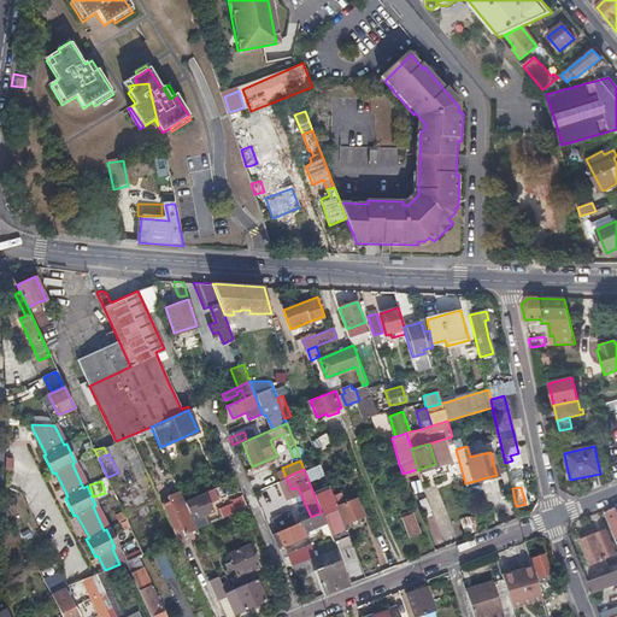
[(275,488),(257,492),(259,503),(277,499),(275,488)]
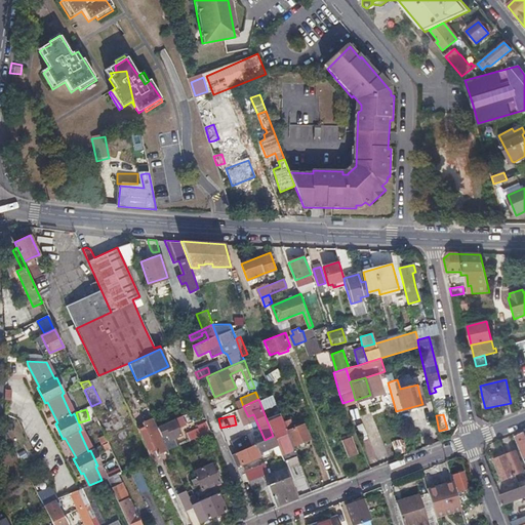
[(158,453),(167,449),(157,428),(153,418),(144,422),(158,453)]
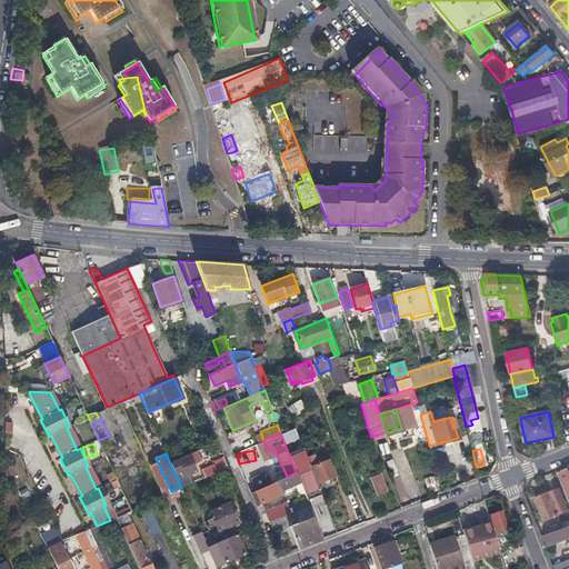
[(333,476),(331,469),(328,461),(319,465),(316,455),(308,457),(317,482),(333,476)]
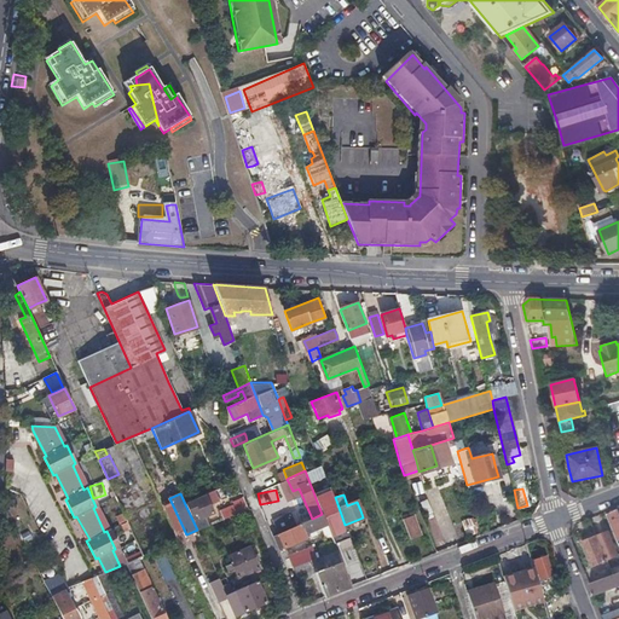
[(197,530),(206,526),(202,516),(212,512),(204,496),(185,504),(197,530)]
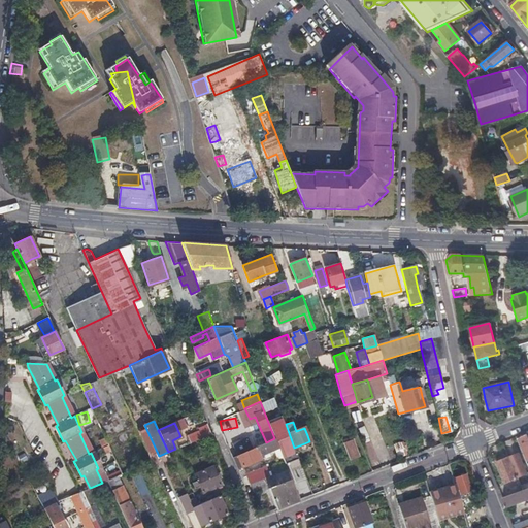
[(198,427),(198,428),(199,430),(187,435),(189,439),(182,442),(184,446),(211,434),(206,423),(198,427)]
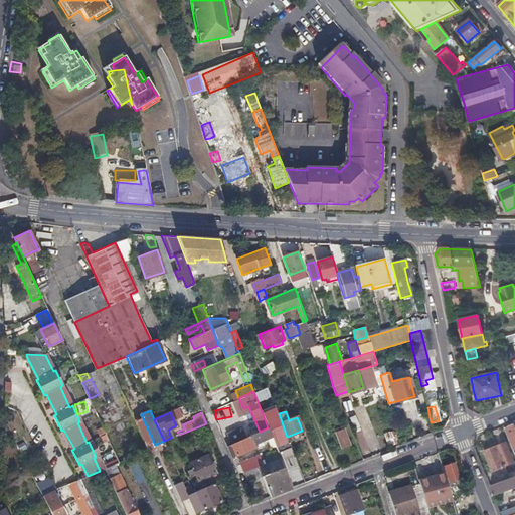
[(353,425),(358,423),(353,412),(348,415),(353,425)]
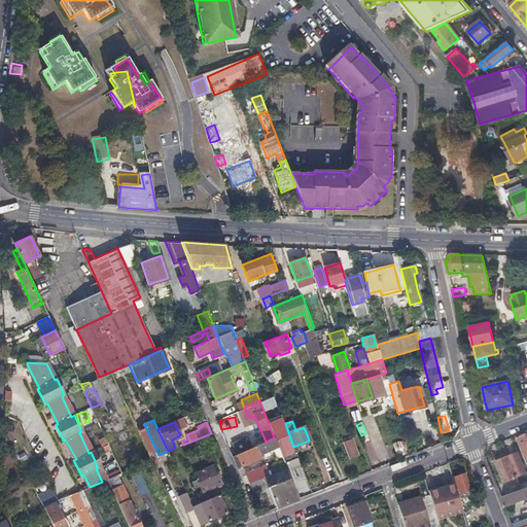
[(526,438),(525,433),(516,437),(526,464),(526,438)]
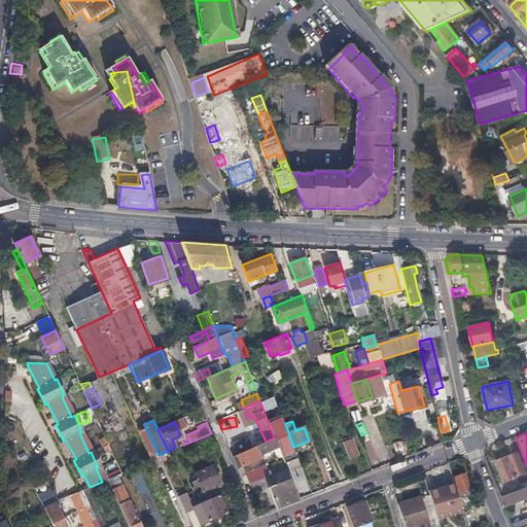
[(274,437),(266,442),(233,456),(238,468),(260,458),(258,454),(277,446),(274,437)]
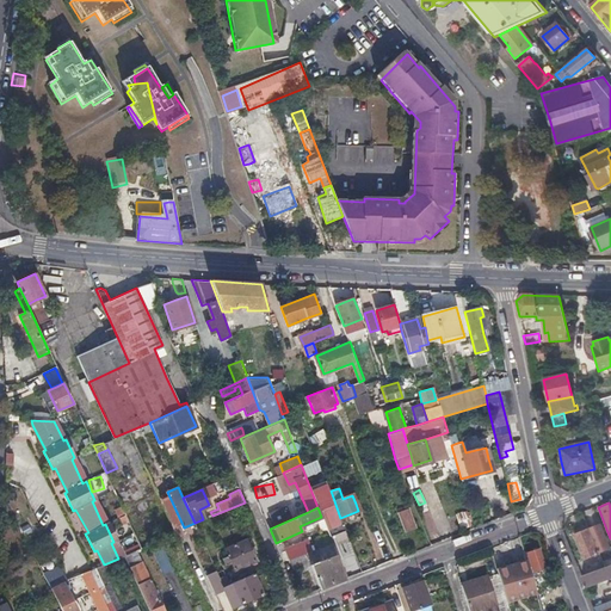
[(405,534),(417,529),(409,508),(397,513),(405,534)]
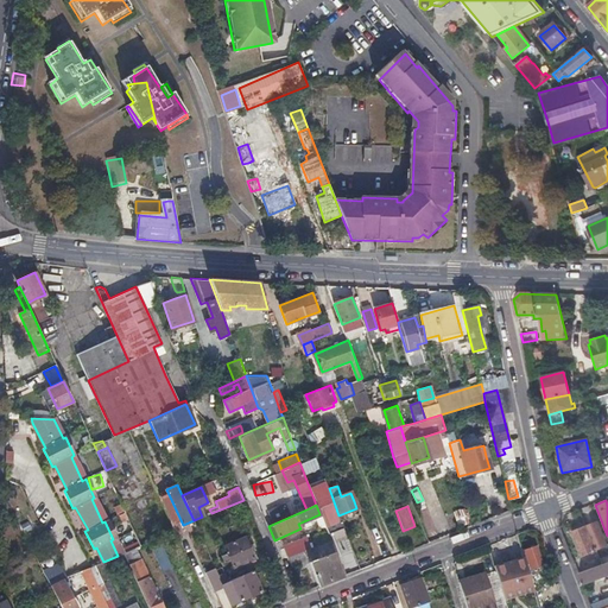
[(597,523),(587,526),(596,550),(607,545),(597,523)]
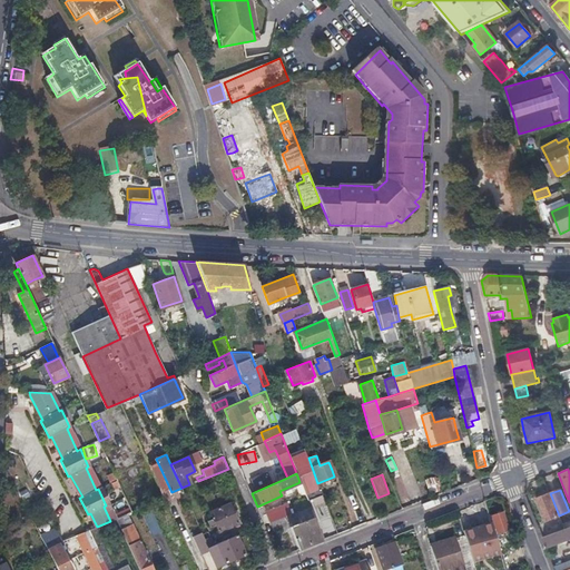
[(559,516),(550,493),(537,499),(546,521),(559,516)]
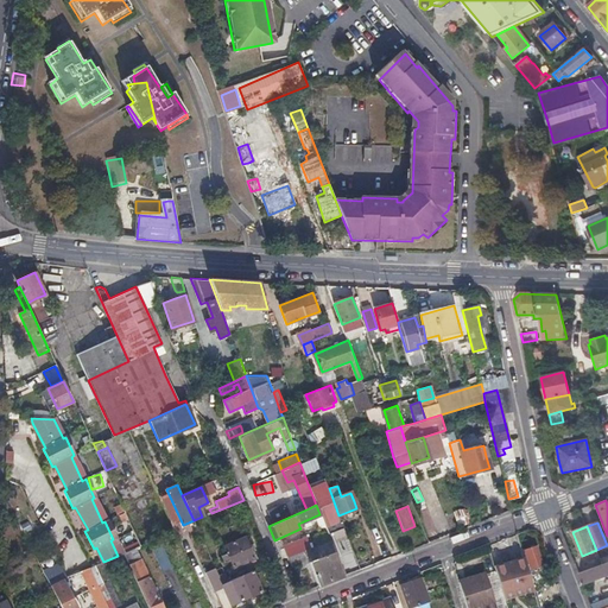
[(284,546),(289,557),(312,548),(310,542),(308,536),(284,546)]
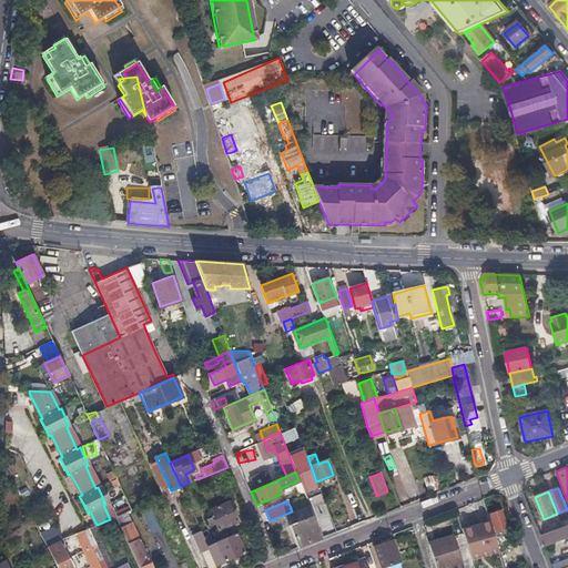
[(212,517),(209,518),(205,519),(209,526),(214,524),(217,530),(236,521),(227,501),(209,510),(212,517)]
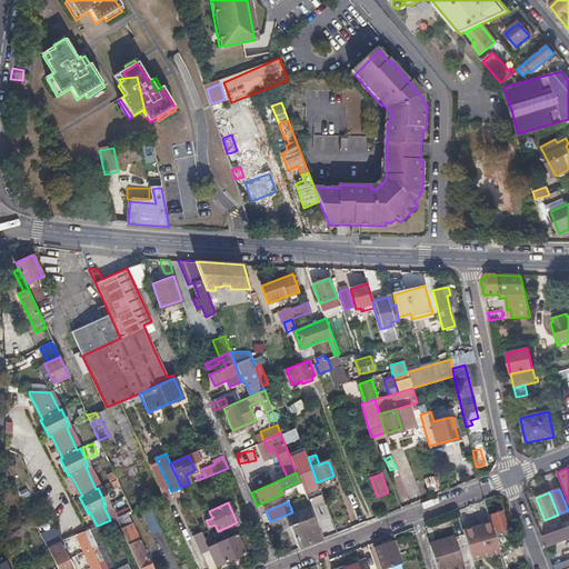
[(292,512),(270,521),(275,532),(289,527),(298,548),(322,538),(309,505),(292,512)]
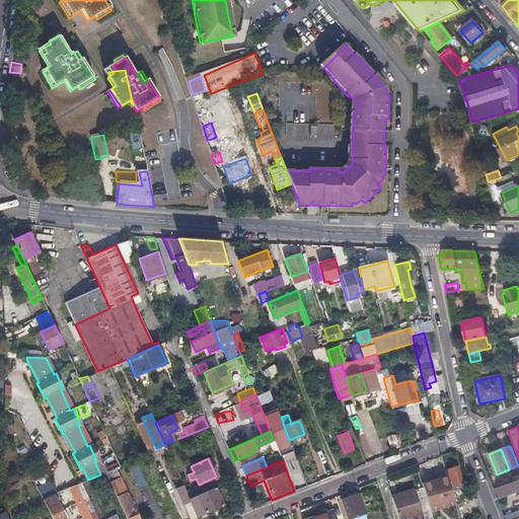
[(297,461),(294,462),(290,464),(296,479),(303,476),(297,461)]
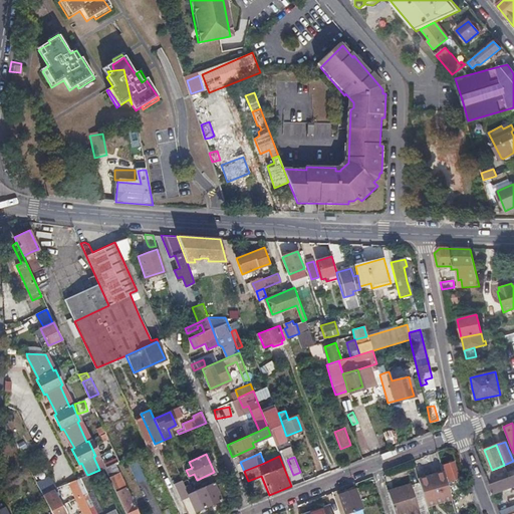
[(444,464),(446,473),(449,481),(451,490),(461,487),(453,461),(444,464)]
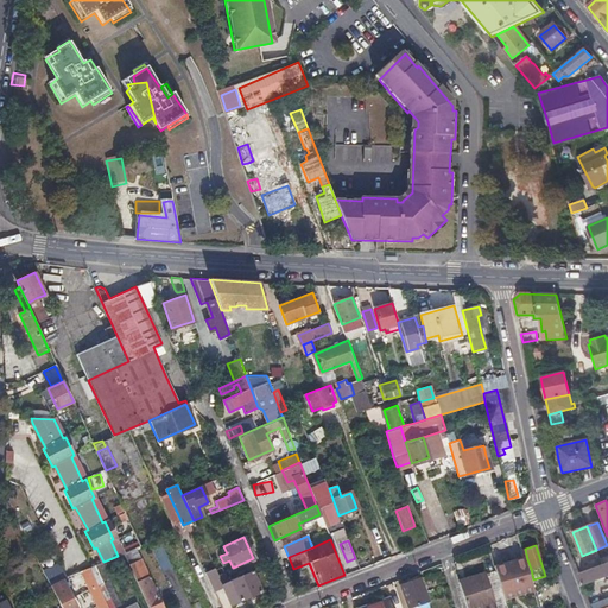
[(163,607),(157,595),(151,581),(141,558),(130,564),(149,607),(163,607)]
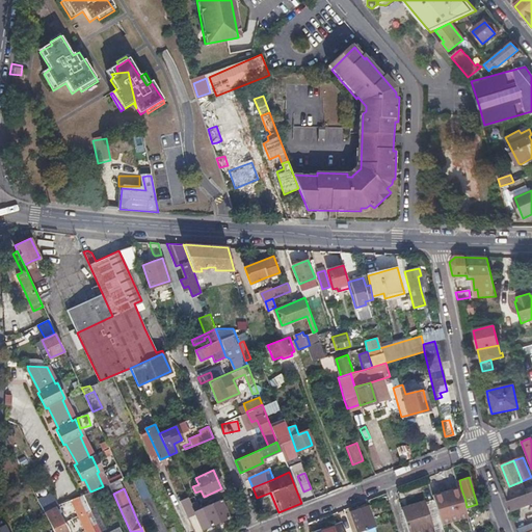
[(531,490),(506,501),(509,511),(531,502),(531,490)]
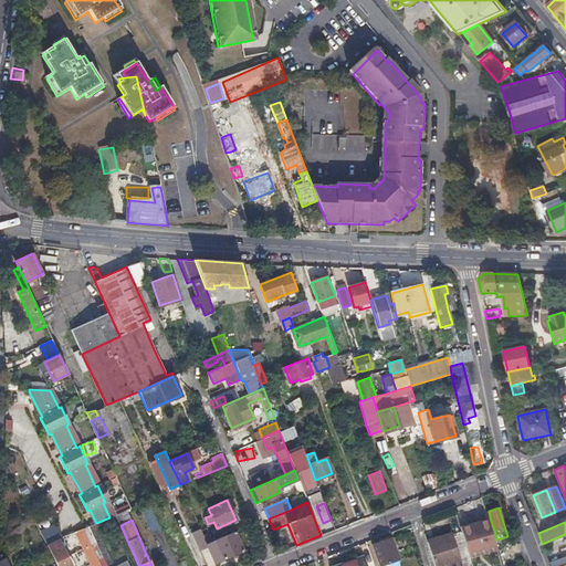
[(107,565),(90,527),(77,533),(92,565),(107,565)]
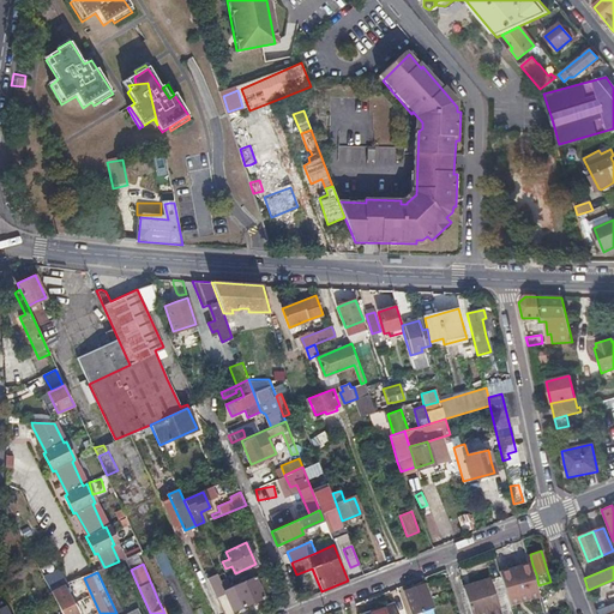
[(235,590),(238,596),(241,607),(264,597),(254,576),(233,584),(235,590)]
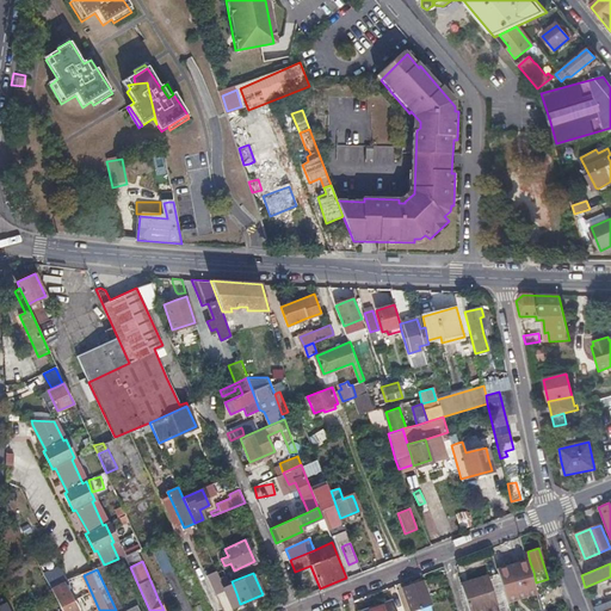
[(222,586),(226,585),(228,582),(224,574),(218,578),(222,586)]
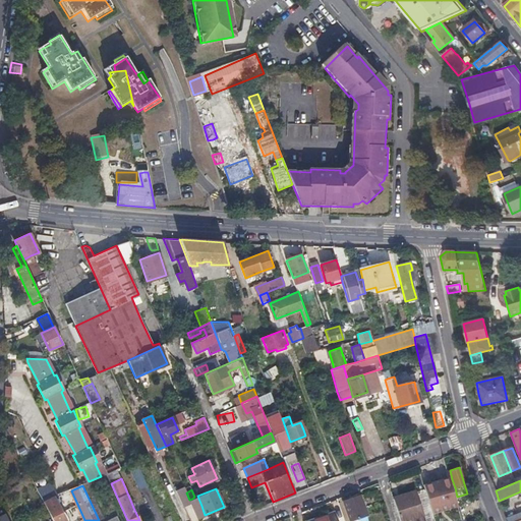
[(393,500),(399,517),(400,520),(435,520),(425,489),(393,500)]
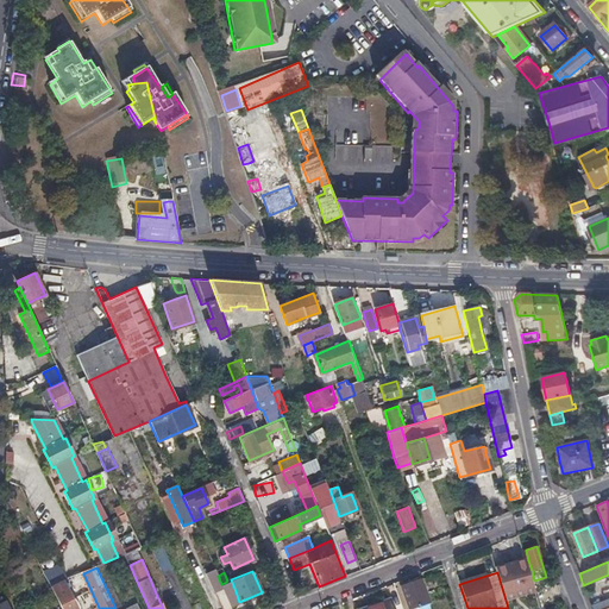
[(225,590),(233,585),(231,579),(227,581),(225,583),(221,584),(225,590)]
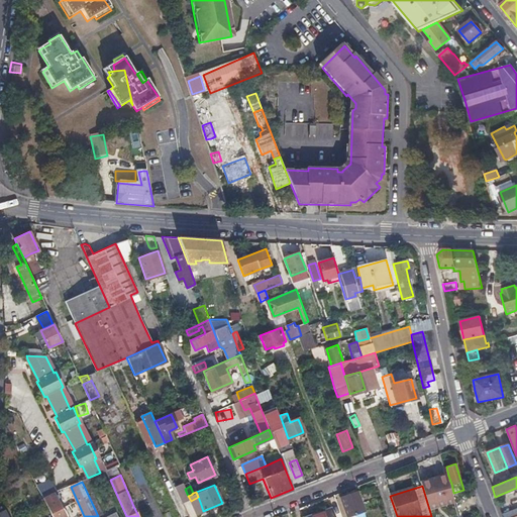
[(356,492),(348,495),(340,498),(347,516),(364,511),(356,492)]
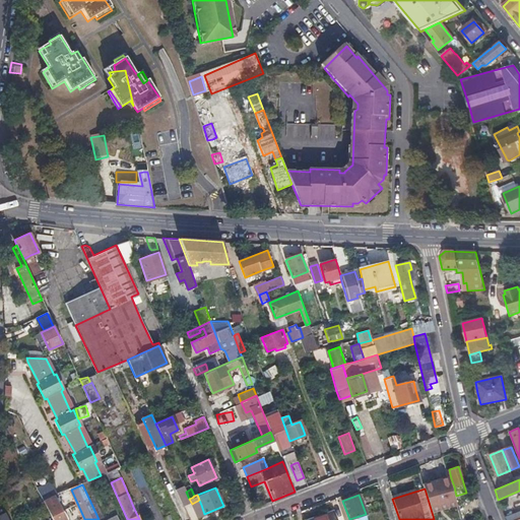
[(54,498),(45,503),(47,507),(56,502),(54,498)]
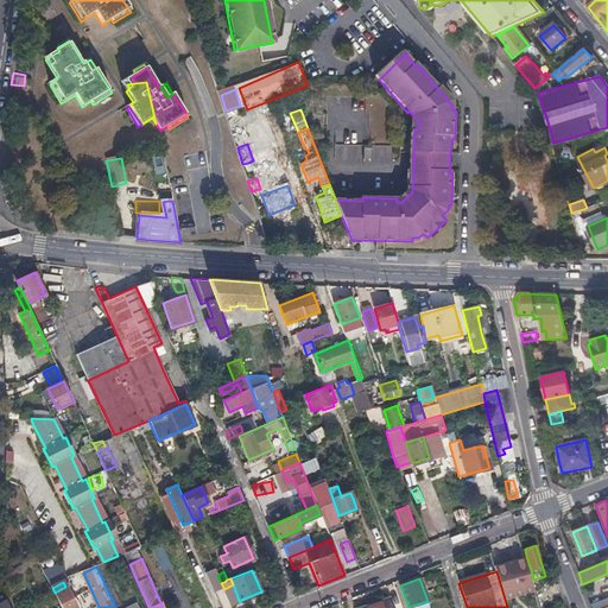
[(62,607),(78,607),(68,587),(65,587),(55,593),(62,607)]
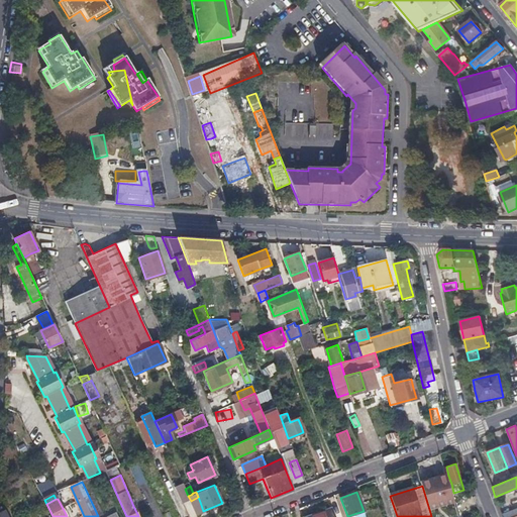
[(516,516),(516,508),(502,514),(503,516),(512,516),(516,515),(516,516)]
